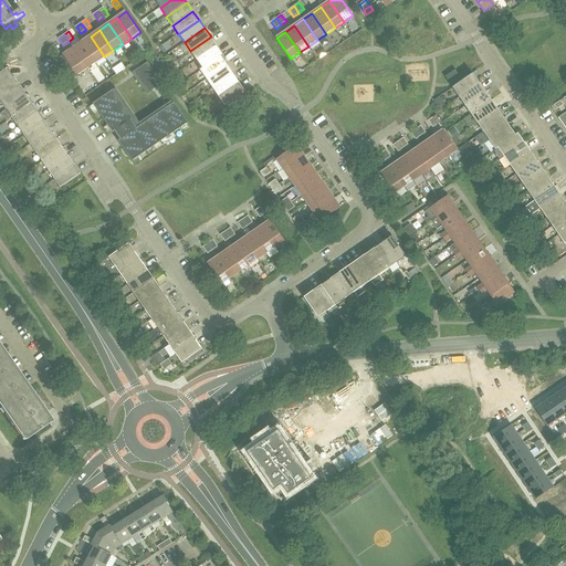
[(81,42),(95,63),(104,56),(91,37),(81,42)]
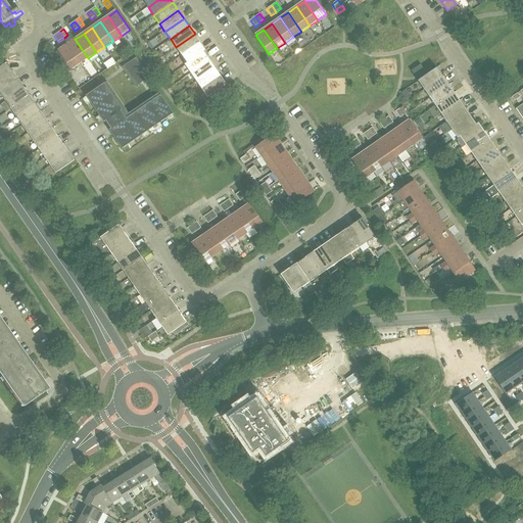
[(176,47),(182,55),(200,42),(195,34),(176,47)]
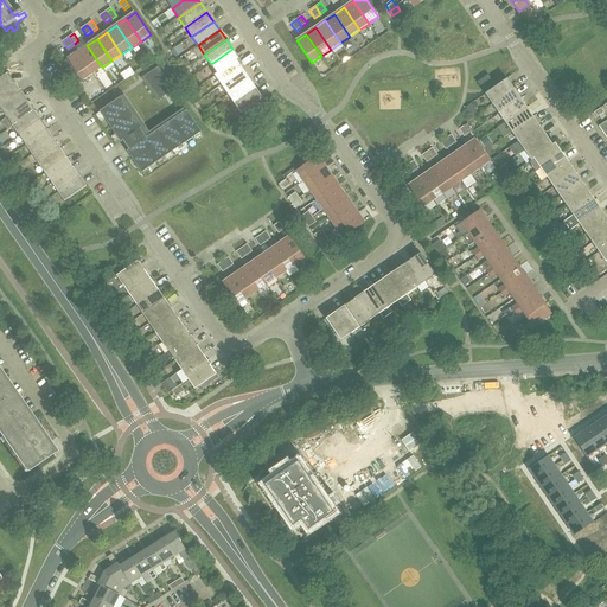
[(87,45),(77,52),(93,74),(102,68),(87,45)]
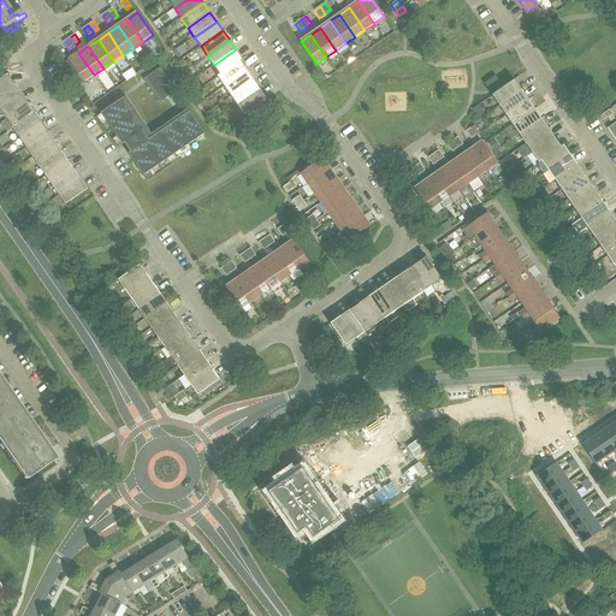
[(243,60),(236,49),(214,65),(220,75),(241,60),(241,61),(243,60)]
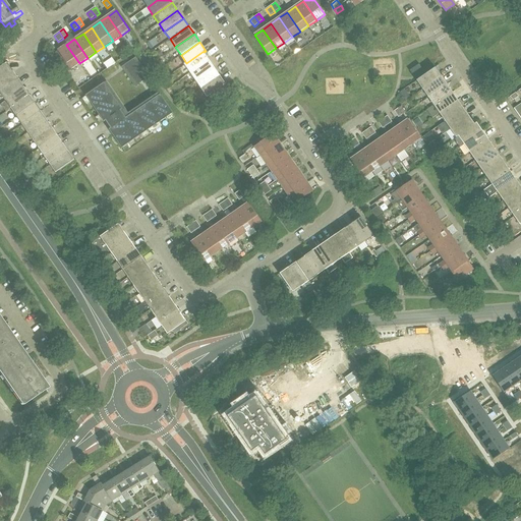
[(58,50),(71,69),(79,63),(66,45),(58,50)]
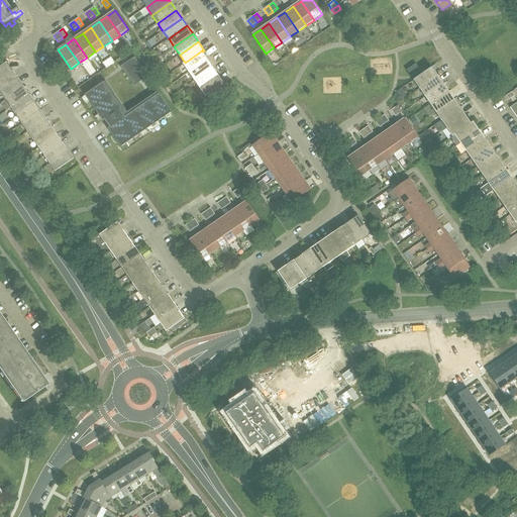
[(183,64),(189,73),(208,60),(202,52),(202,50),(185,63),(183,64)]
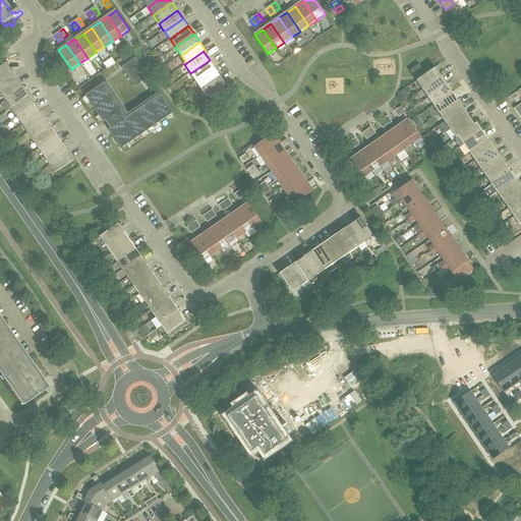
[(135,87),(150,76),(135,57),(121,67),(135,87)]
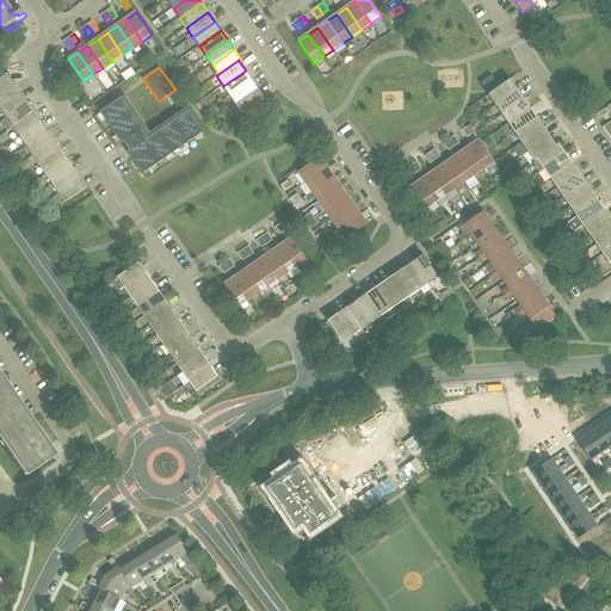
[(223,86),(229,96),(252,80),(246,71),(223,86)]
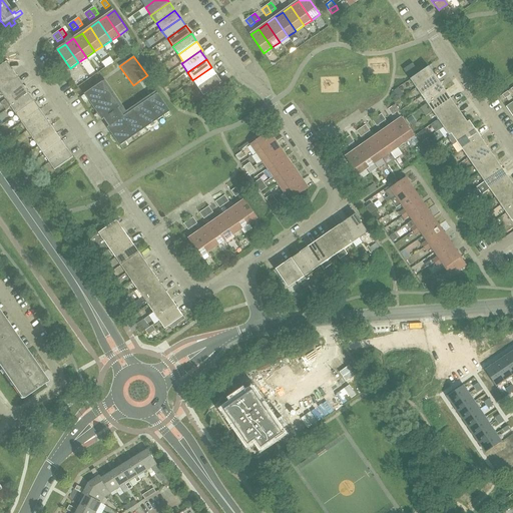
[(0,66),(0,78),(13,70),(7,61),(0,66)]
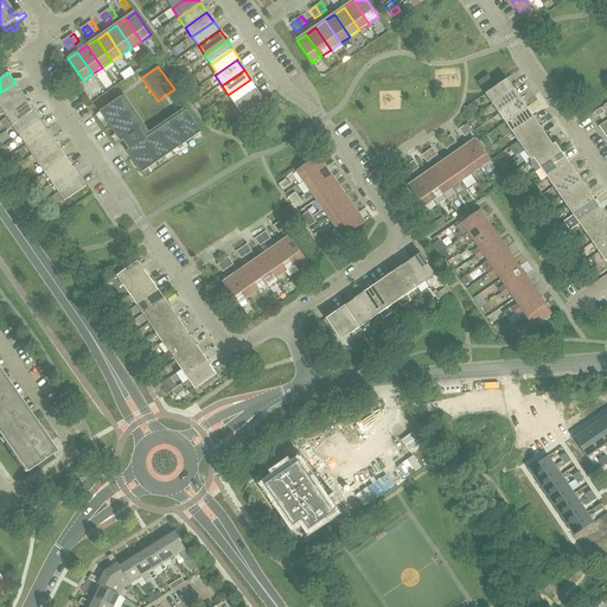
[(493,81),(489,74),(477,82),(481,89),(493,81)]
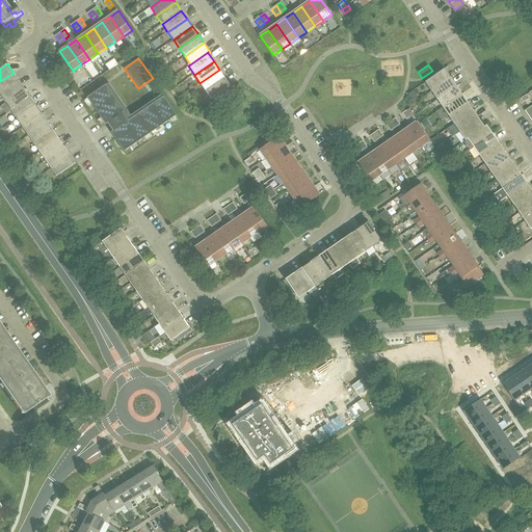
[(425,82),(431,91),(451,78),(445,69),(425,82)]
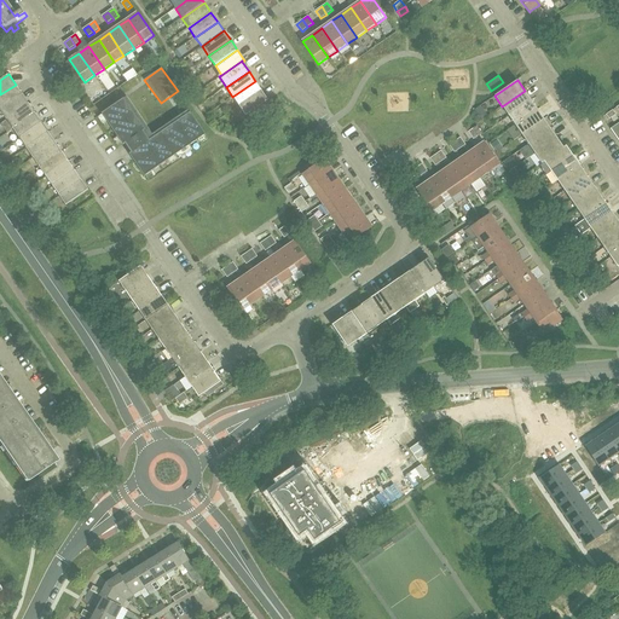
[(232,97),(239,106),(262,91),(255,81),(232,97)]
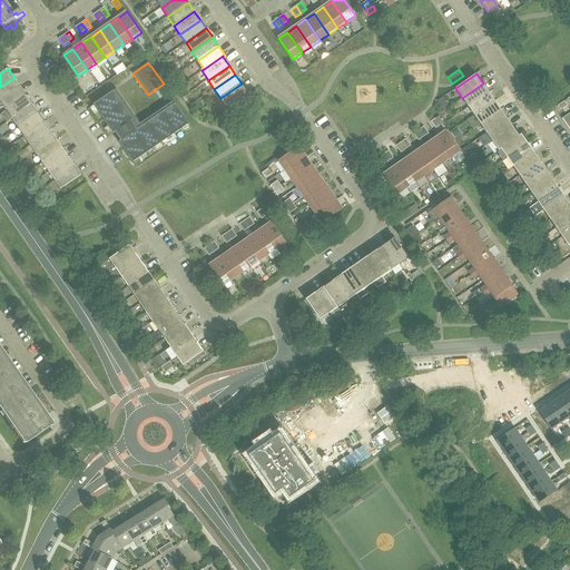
[(20,87),(15,78),(0,87),(0,100),(0,101),(20,87)]
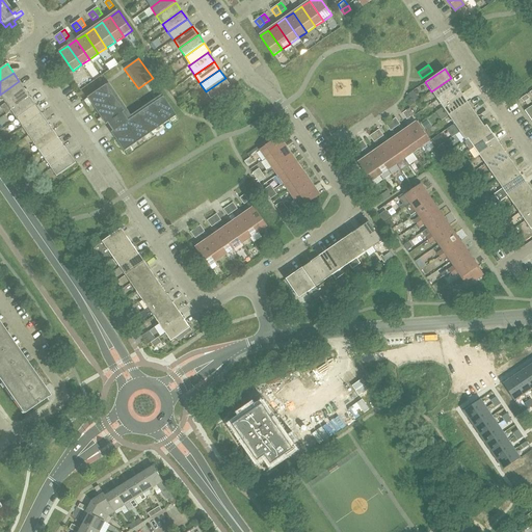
[(212,100),(220,94),(231,86),(225,78),(206,91),(212,100)]
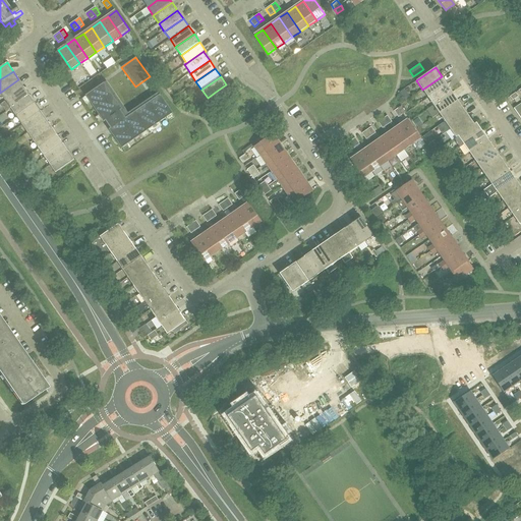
[(448,83),(442,76),(422,90),(428,98),(448,83)]
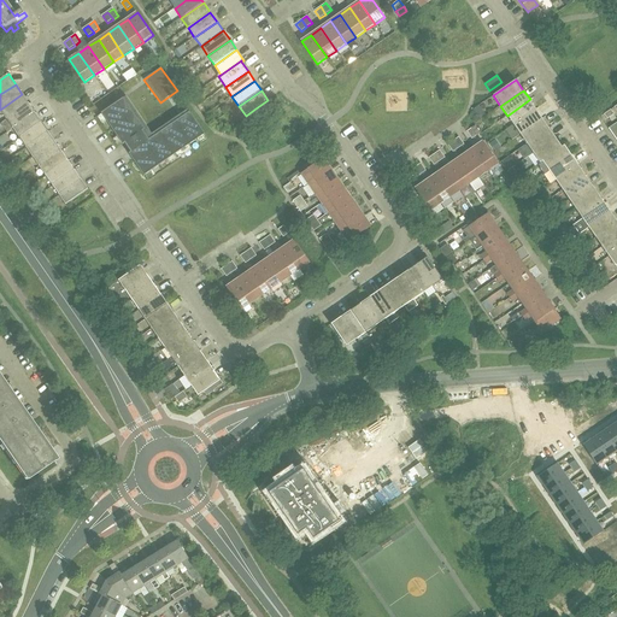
[(0,110),(7,118),(29,104),(22,94),(0,110)]
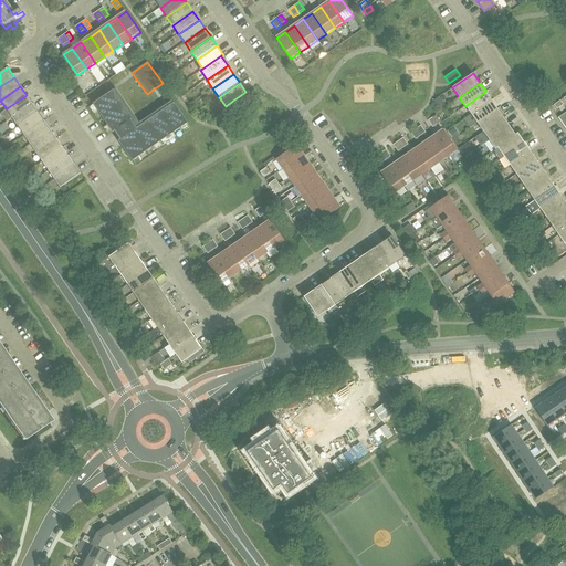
[(175,103),(174,103),(173,101),(139,123),(116,88),(114,91),(114,90),(93,104),(94,104),(98,111),(107,125),(112,132),(113,133),(115,132),(121,139),(118,140),(133,161),(134,160),(140,156),(154,147),(174,133),(181,128),(188,124),(188,123),(175,103)]
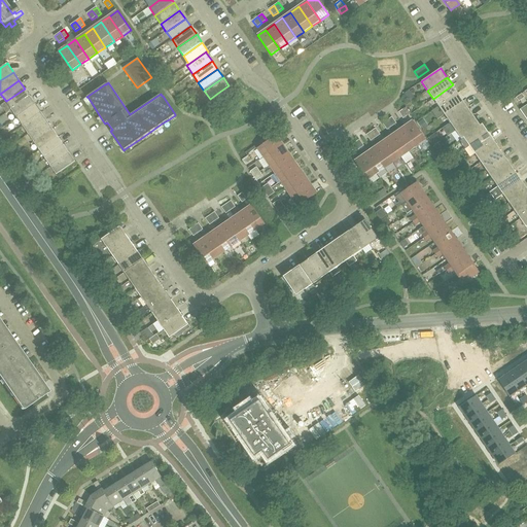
[(433,99),(438,107),(458,93),(453,84),(433,99)]
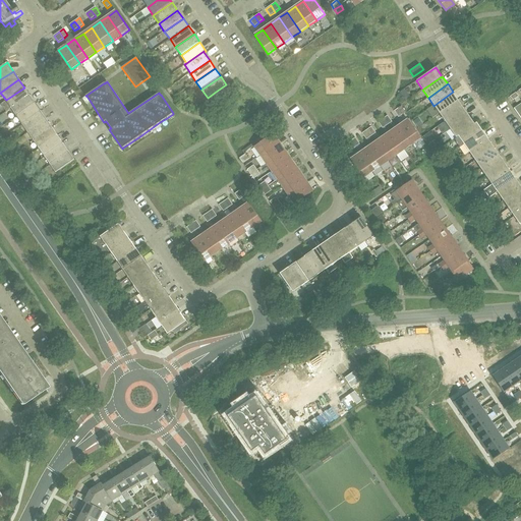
[(6,100),(11,108),(30,95),(24,88),(6,100)]
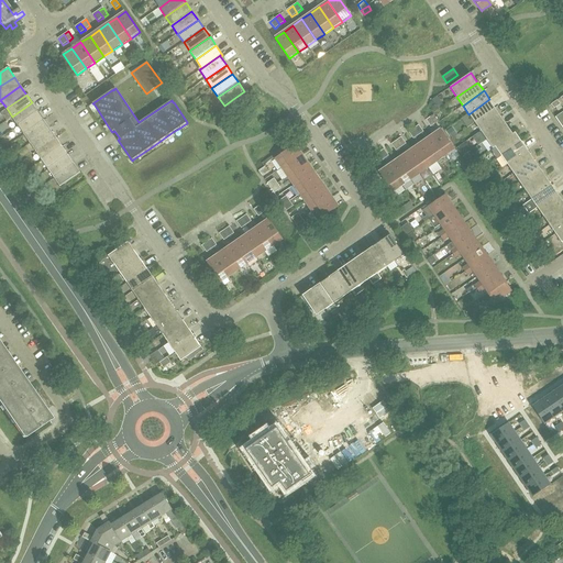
[(468,114),(474,122),(495,108),(489,99),(468,114)]
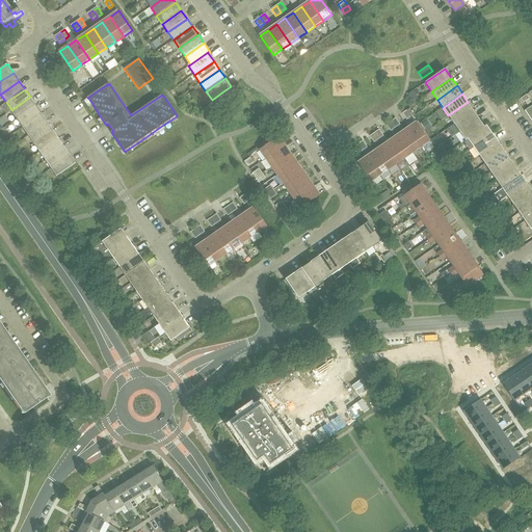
[(30,97),(11,110),(18,118),(36,105),(30,97)]
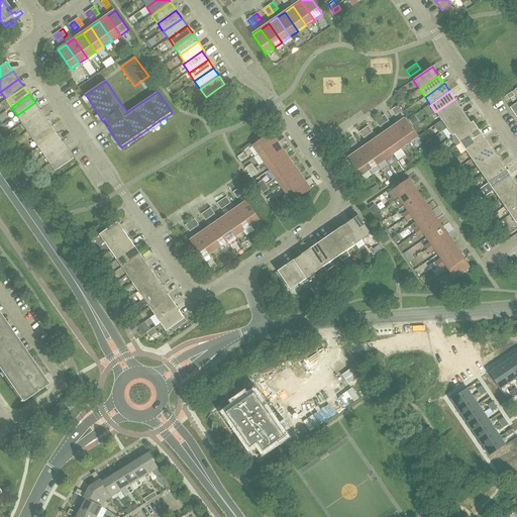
[(441,120),(460,107),(454,99),(435,112),(441,120)]
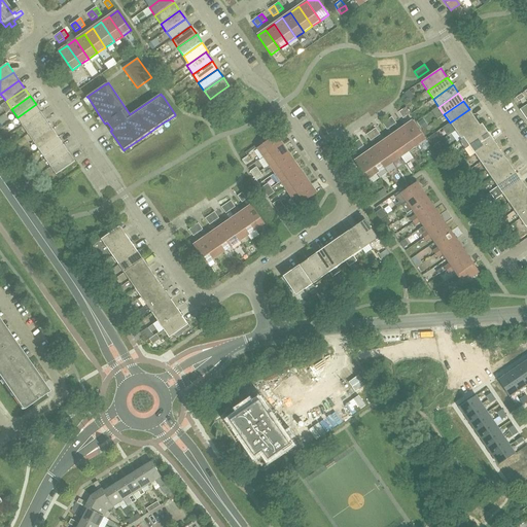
[(18,117),(23,126),(41,112),(36,104),(18,117)]
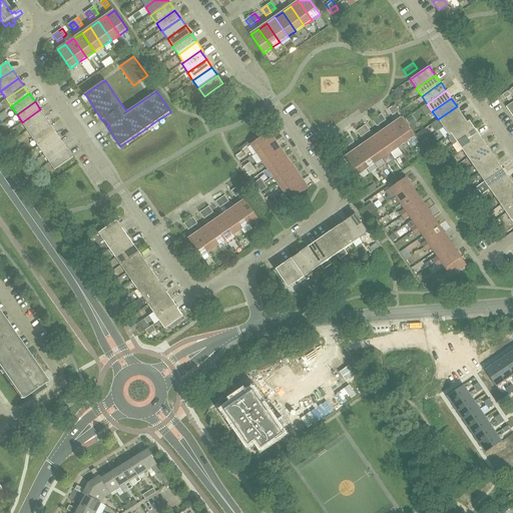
[(388,109),(393,115),(397,112),(393,106),(388,109)]
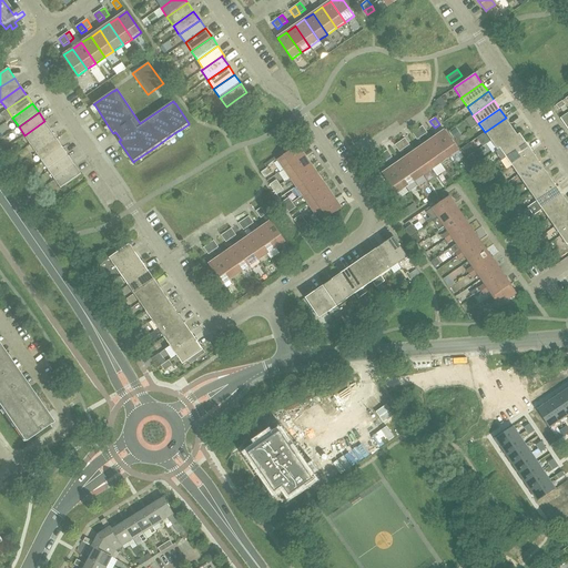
[(485,132),(492,141),(513,127),(506,118),(485,132)]
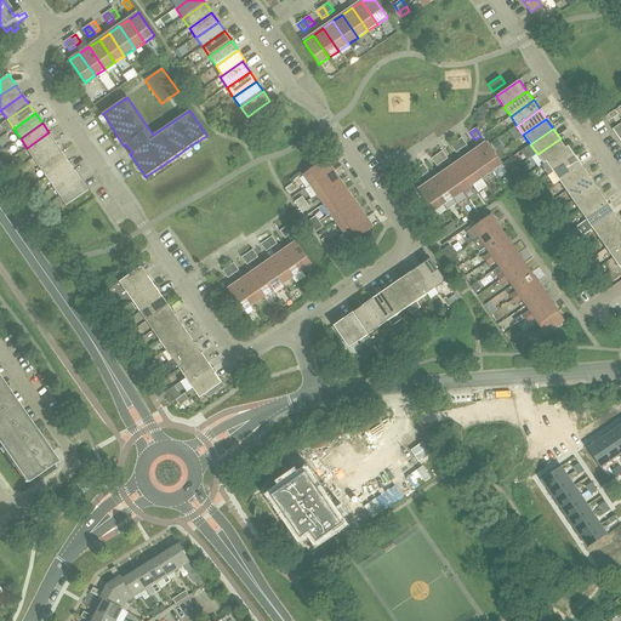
[(49,132),(27,148),(34,158),(56,142),(49,132)]
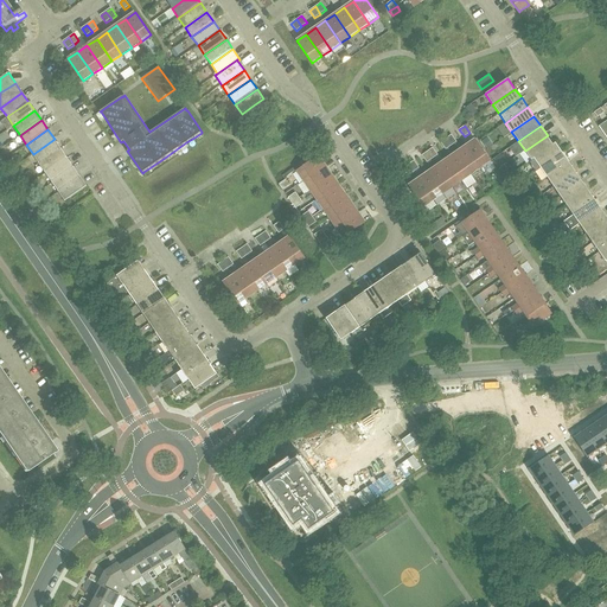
[(457,142),(452,134),(446,139),(451,146),(457,142)]
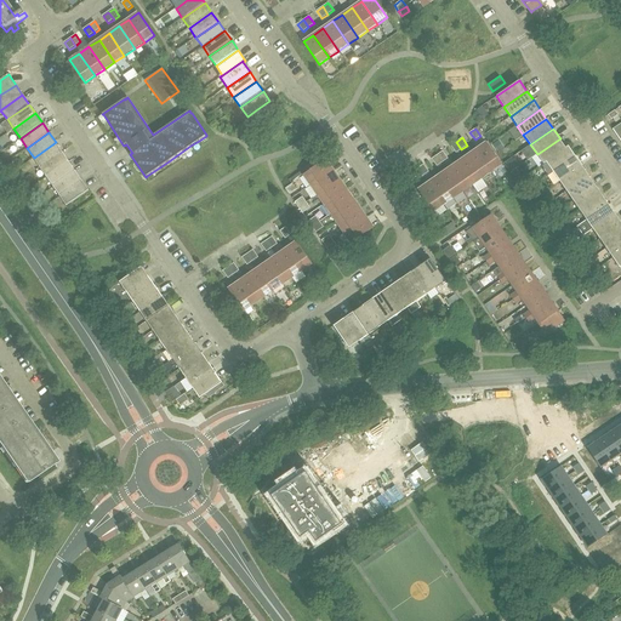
[(543,165),(546,163),(567,148),(560,138),(537,154),(543,165)]
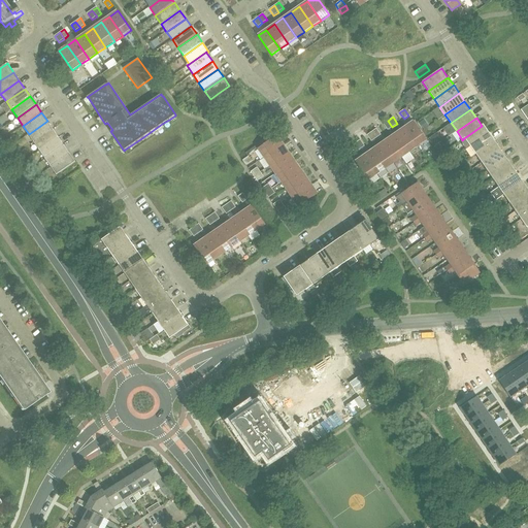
[(424,120),(420,123),(424,130),(429,127),(424,120)]
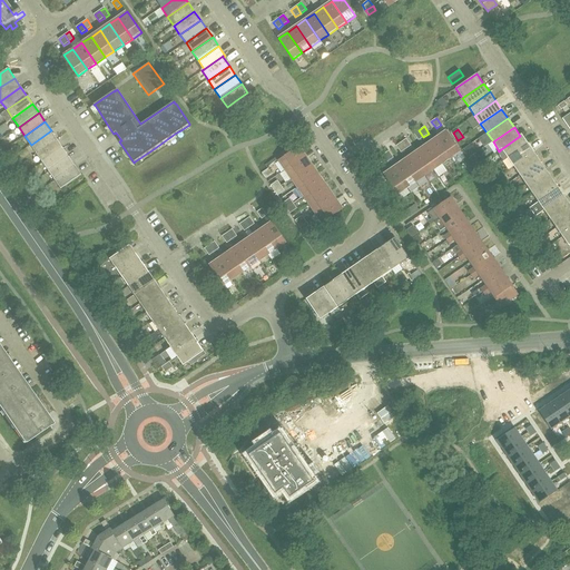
[(31,145),(37,154),(57,139),(51,130),(31,145)]
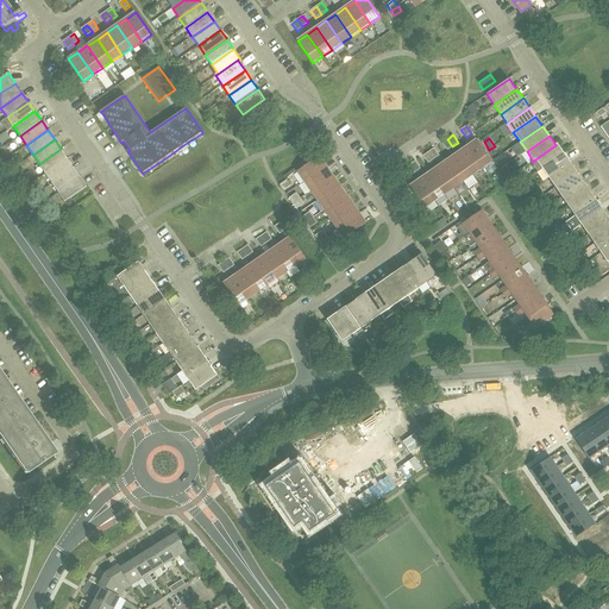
[(447,150),(452,146),(447,139),(441,143),(447,150)]
